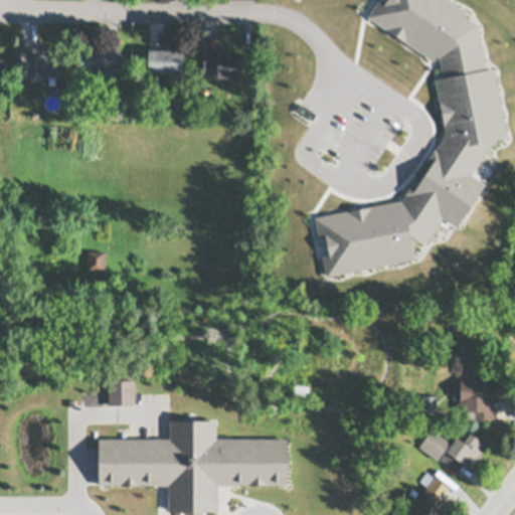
[(35,76),(35,75),(21,76),(21,47),(45,47),(45,55),(58,55),(58,77),(35,76)]
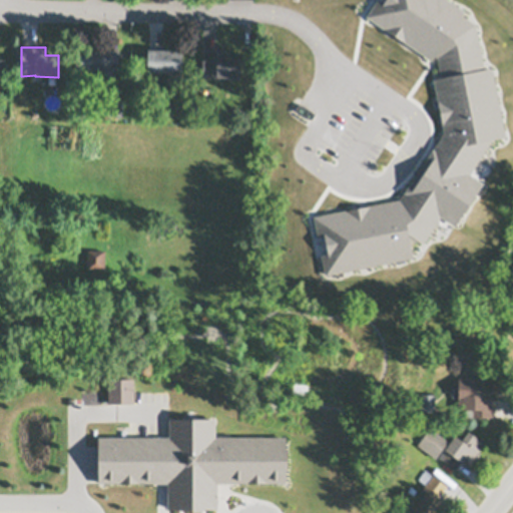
[(76,48),(119,48),(118,70),(113,70),(113,75),(102,75),(102,70),(76,70),(76,48)]
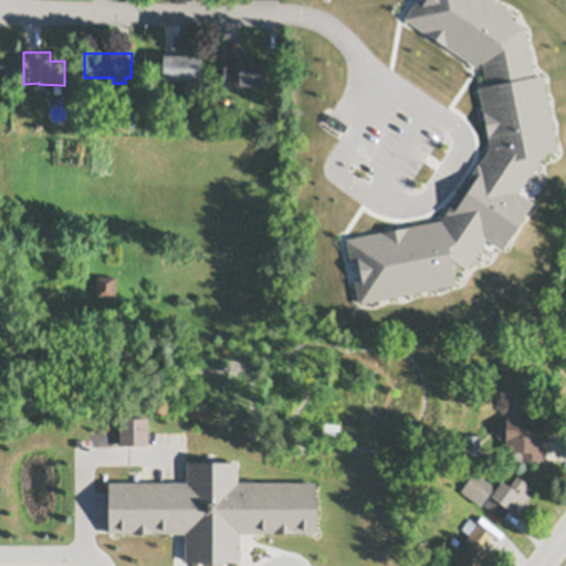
[(223,54),(248,54),(248,59),(265,59),(265,85),(239,85),(239,84),(234,84),(234,76),(223,76),(223,54)]
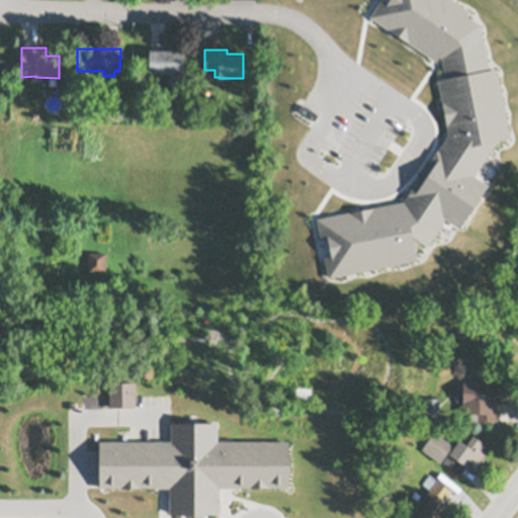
[(149,51),(184,51),(184,73),(149,73),(149,51)]
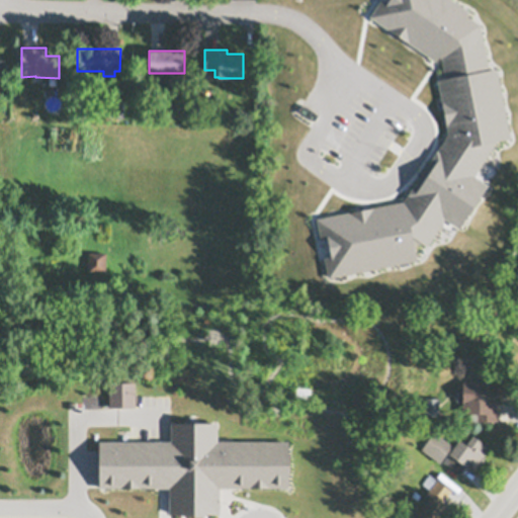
[(89,251),(106,252),(105,270),(88,270),(89,251)]
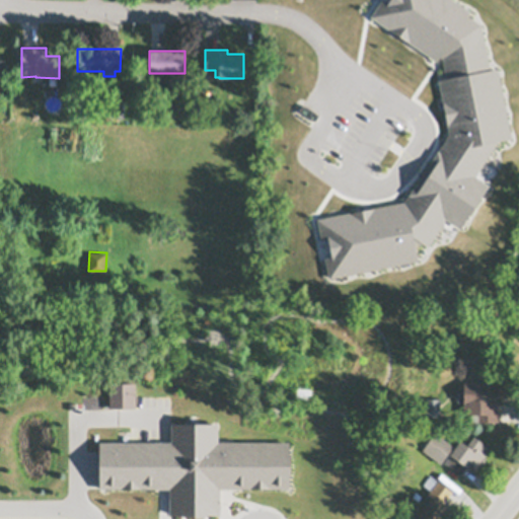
[(498,425),(470,425),(471,417),(463,417),(463,405),(464,405),(464,400),(456,399),(456,393),(464,393),(464,383),(487,383),(487,405),(498,405),(498,425)]
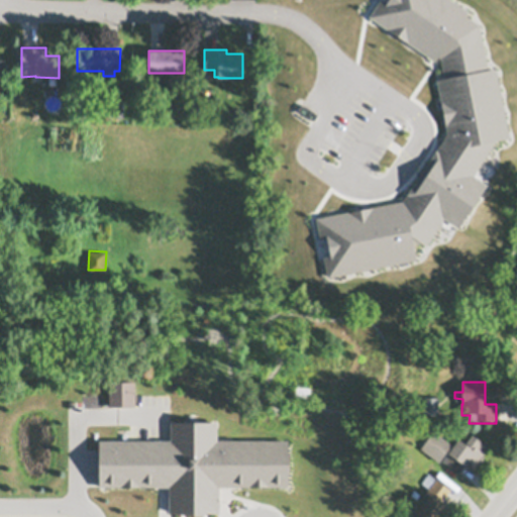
[(423,416),(424,398),(438,399),(438,416),(423,416)]
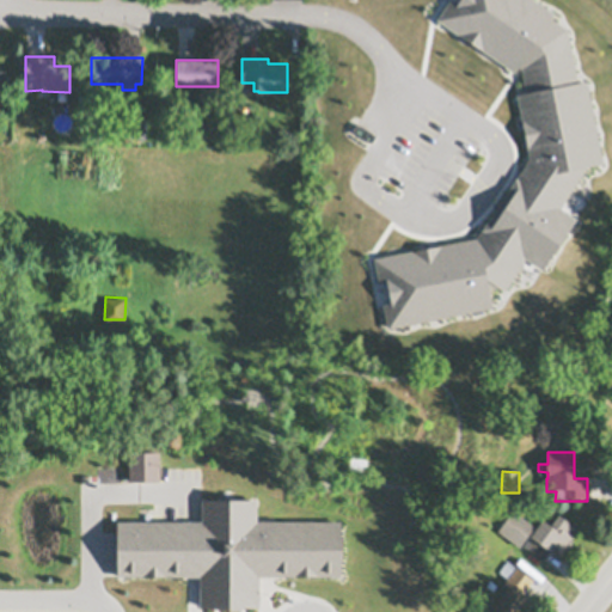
[(117,522),(203,521),(203,500),(257,499),(257,521),(341,520),(341,537),(343,537),(343,561),(341,561),(342,575),(259,576),(259,607),(201,607),(201,576),(118,577),(117,522)]
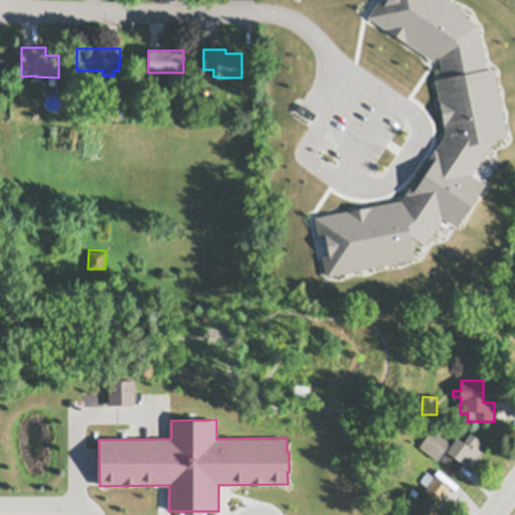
[(432,430),(453,445),(457,439),(464,444),(470,434),(479,440),(488,446),(481,455),(483,456),(480,460),(478,459),(471,470),(463,464),(457,472),(441,461),(439,462),(418,448),(432,430)]
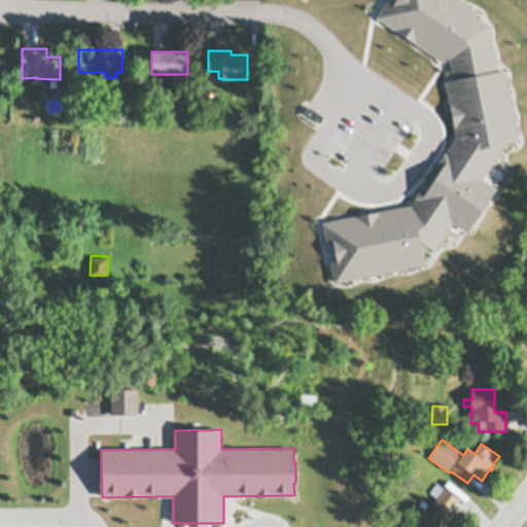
[(425,525),(438,506),(436,505),(435,507),(432,505),(434,503),(433,502),(435,500),(431,496),(435,491),(441,494),(445,489),(460,500),(449,515),(454,518),(447,526),(426,526),(425,526),(425,525)]
